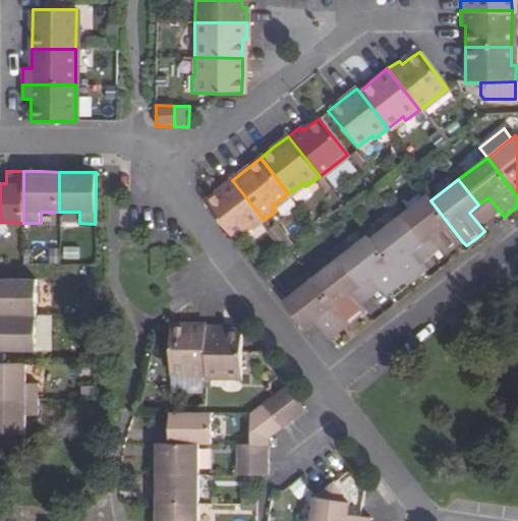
[(264,220),(232,180),(219,190),(204,201),(231,237),(247,225),(250,230),(264,220)]
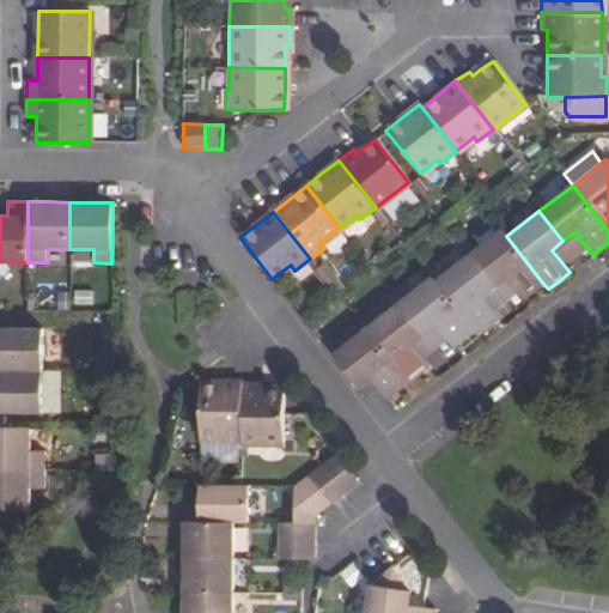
[(506,236),(501,231),(468,258),(492,287),(504,278),(522,301),(533,291),(543,284),(506,236)]
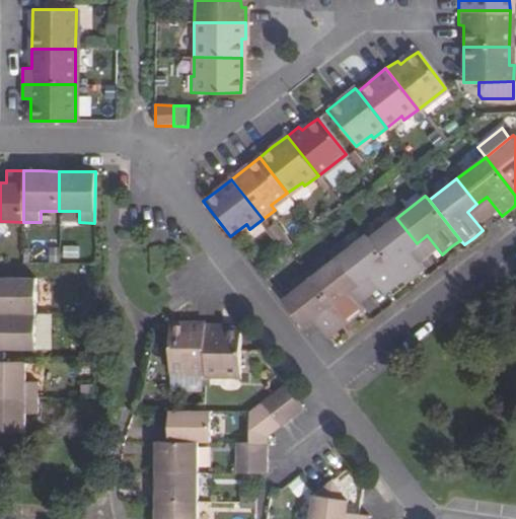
[(417,243),(396,218),(368,239),(400,281),(403,284),(414,277),(422,270),(408,250),(417,243)]
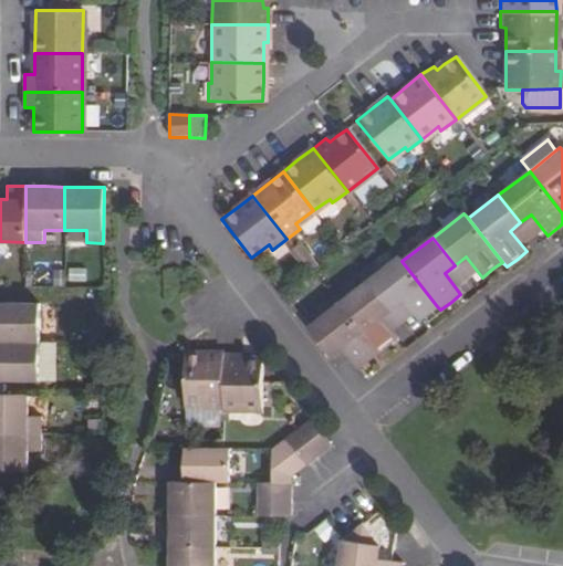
[(402,261),(398,258),(367,280),(389,310),(400,301),(416,322),(427,314),(437,306),(402,261)]
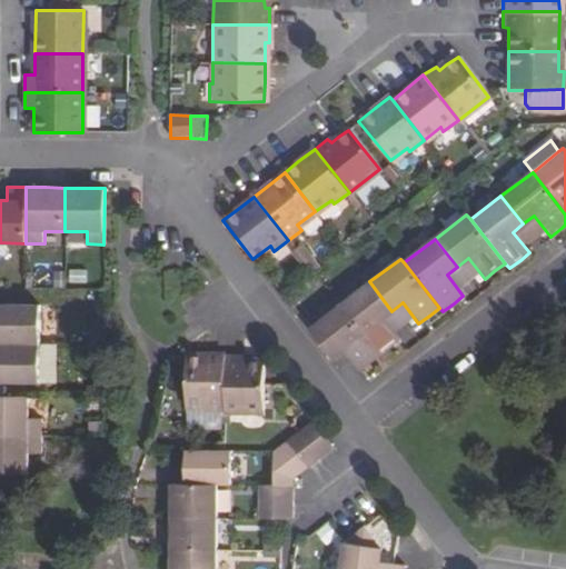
[(391,311),(369,281),(339,306),(377,356),(386,349),(397,340),(381,318),(391,311)]
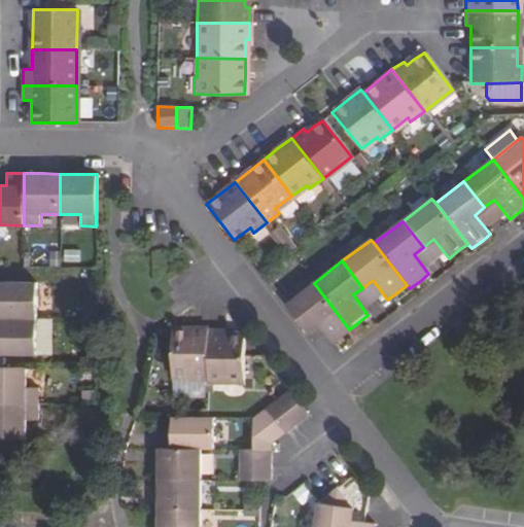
[(37,283),(0,282),(0,319),(36,319),(37,283)]
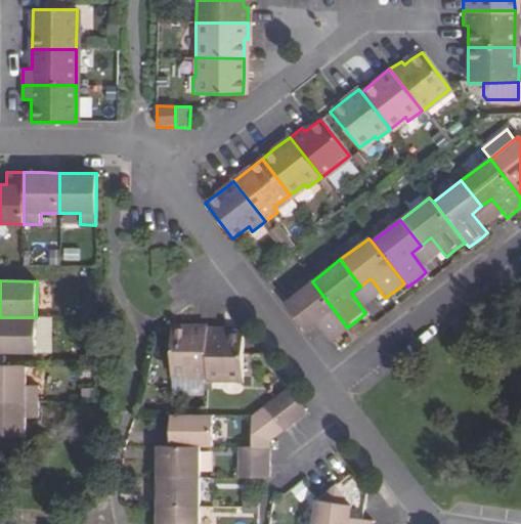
[(347,328),(312,281),(284,305),(304,331),(314,323),(330,342),(338,336),(347,328)]
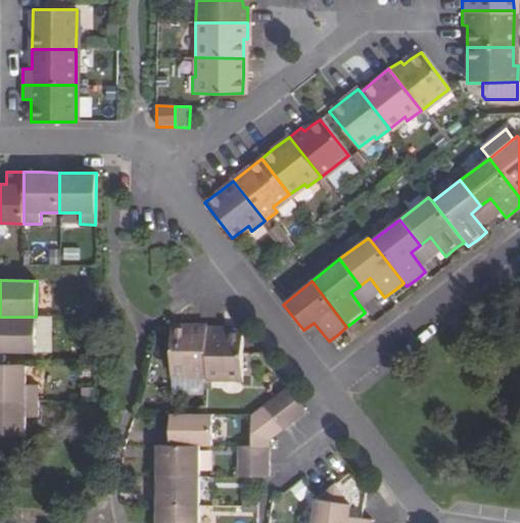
[(0,352),(36,352),(36,317),(0,317),(0,352)]
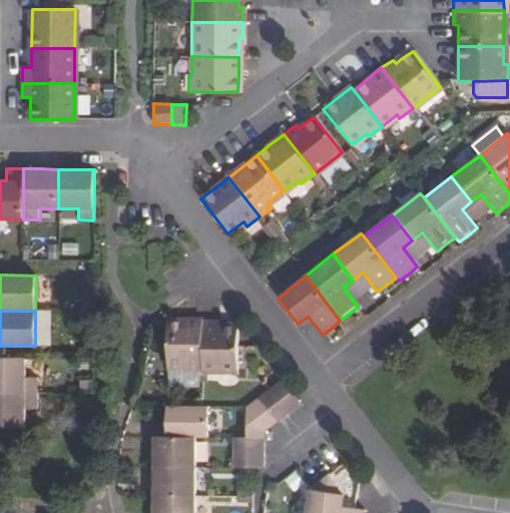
[(51,311),(35,311),(35,346),(51,346),(51,311)]
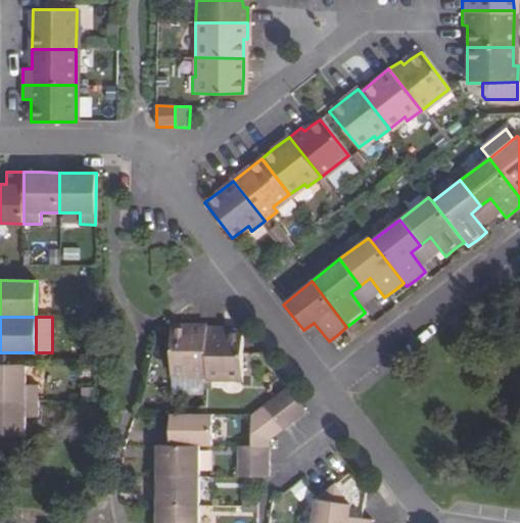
[(203,376),(204,327),(170,327),(169,376),(203,376)]
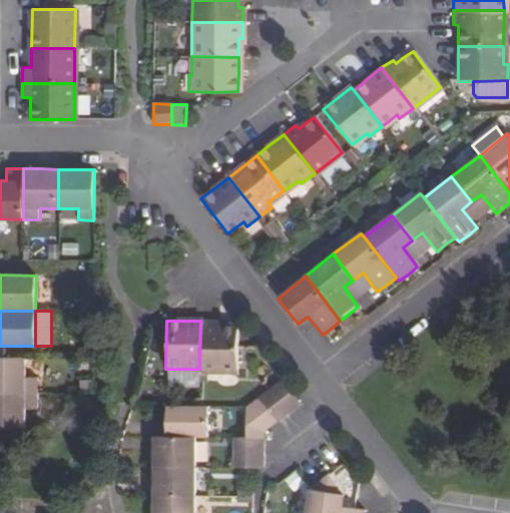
[(234,370),(235,326),(215,326),(215,322),(200,321),(199,369),(234,370)]
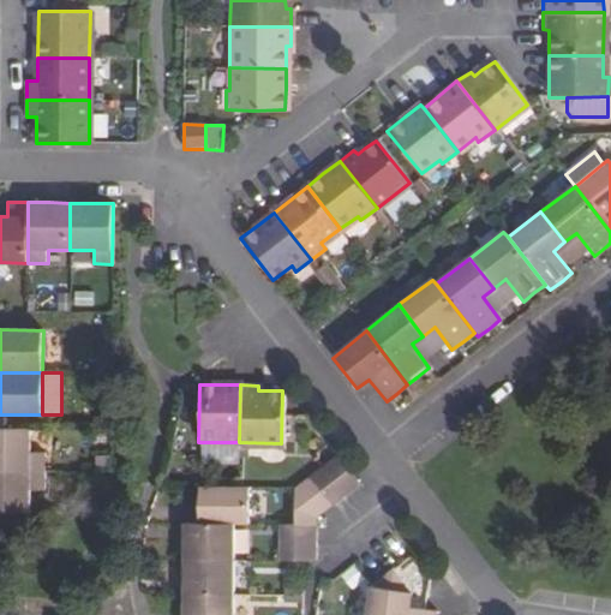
[(30,454),(30,430),(0,429),(0,472),(43,473),(43,454),(30,454)]
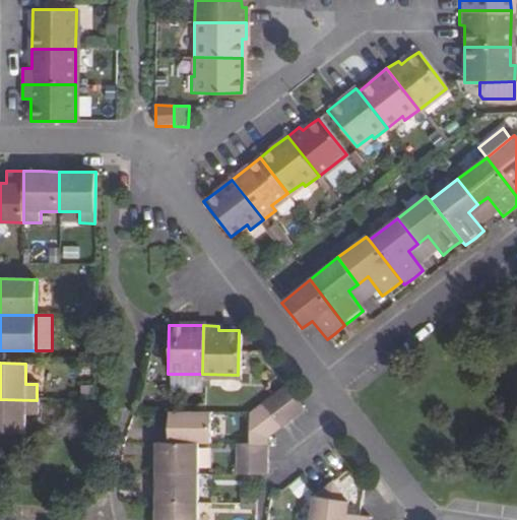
[(202,374),(168,374),(168,395),(202,395),(202,374)]
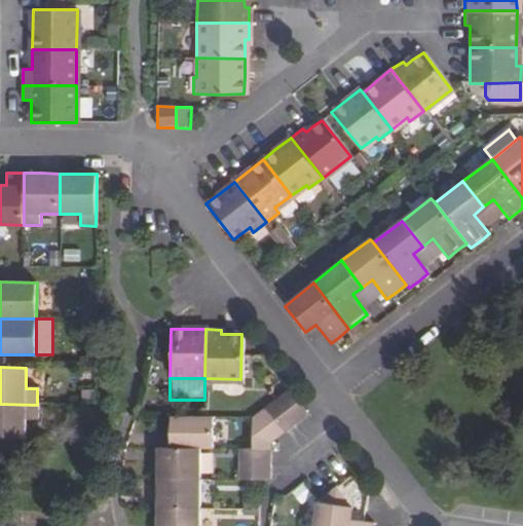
[(286,390),(273,401),(292,424),(304,415),(286,390)]
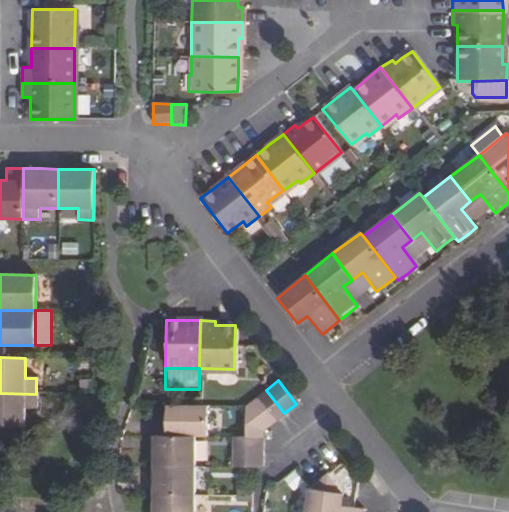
[(266,390),(255,399),(274,422),(284,413),(266,390)]
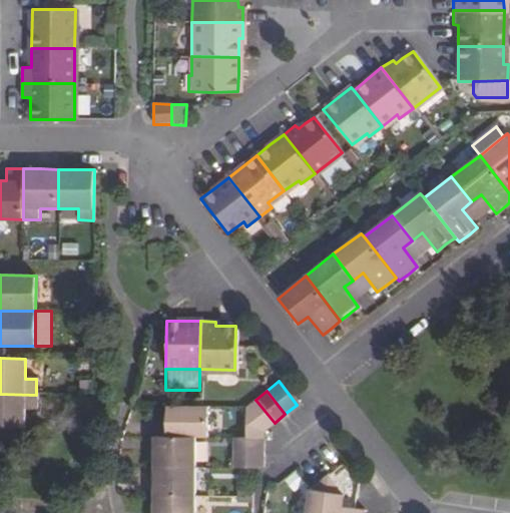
[(36,395),(0,394),(0,429),(24,429),(24,410),(36,410),(36,395)]
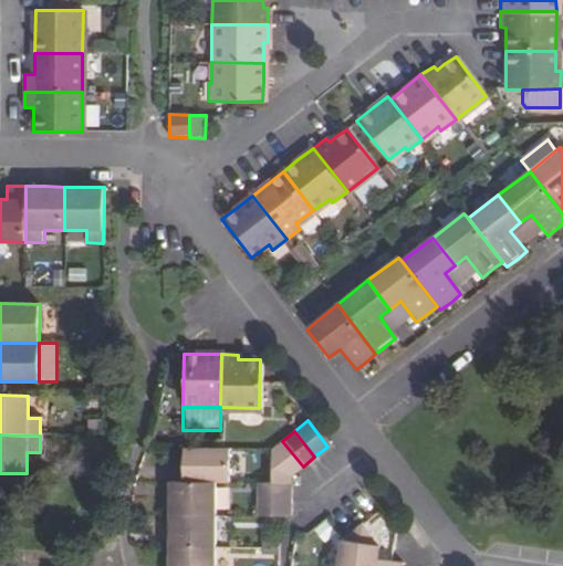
[(303,467),(282,441),(269,450),(269,483),(289,483),(289,477),(303,467)]
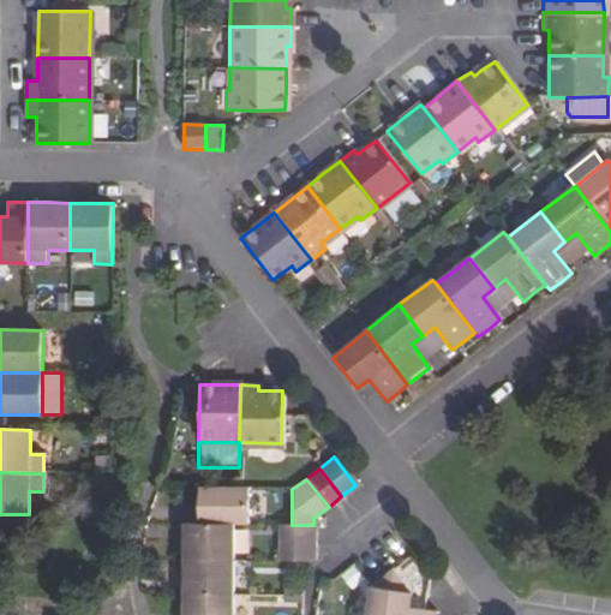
[(246,525),(246,489),(239,489),(198,488),(198,524),(228,525),(246,525)]
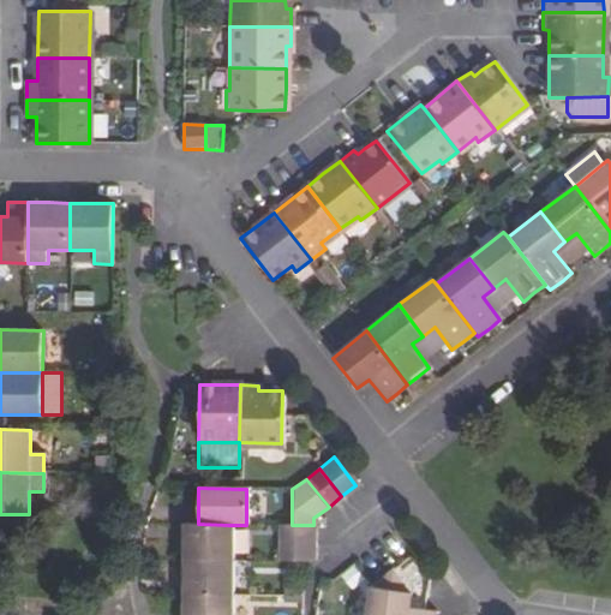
[(228,560),(228,525),(198,524),(179,524),(179,560),(228,560)]
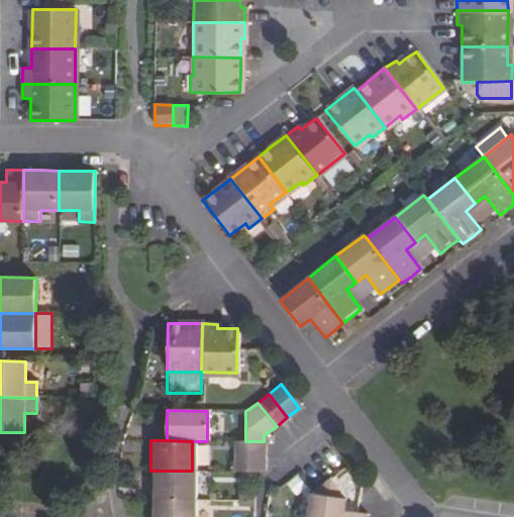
[(264,457),(264,441),(245,441),(233,440),(233,457),(264,457)]
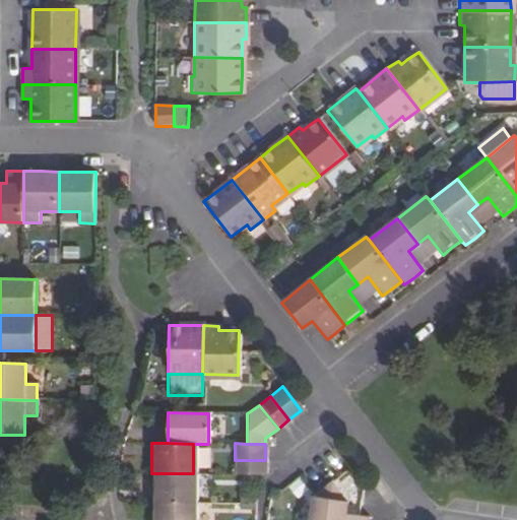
[(265,473),(265,460),(235,460),(235,473),(254,473),(265,473)]
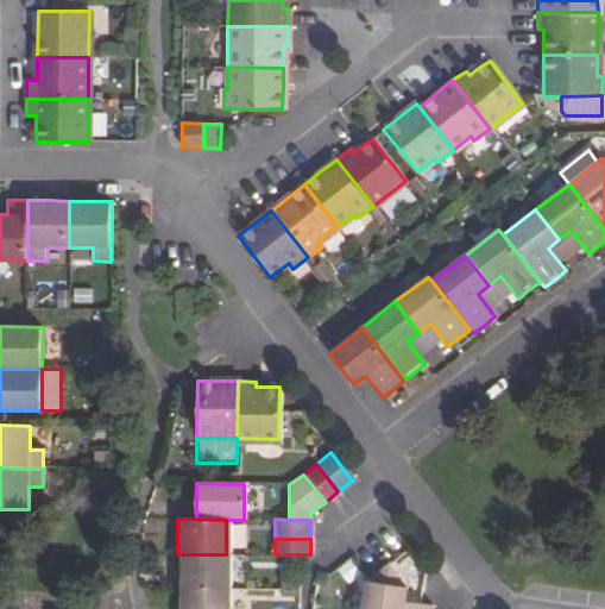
[(225,590),(226,554),(177,554),(176,589),(225,590)]
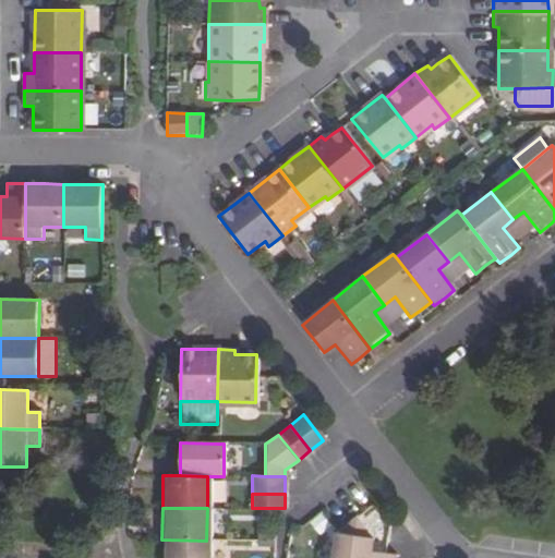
[(371,538),(354,517),(336,531),(330,557),(394,557),(395,554),(370,549),(370,544),(371,538)]
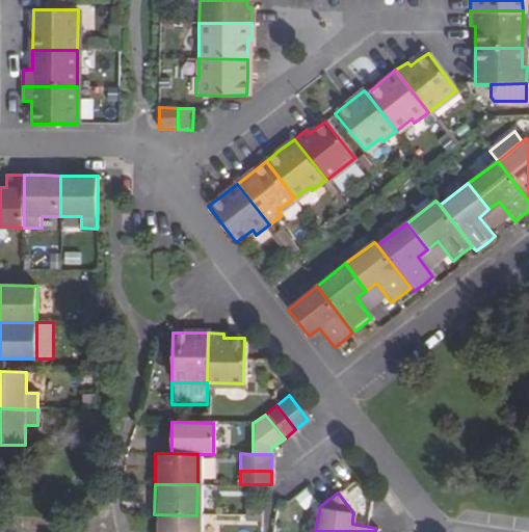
[(196,531),(196,515),(154,514),(154,531),(196,531)]
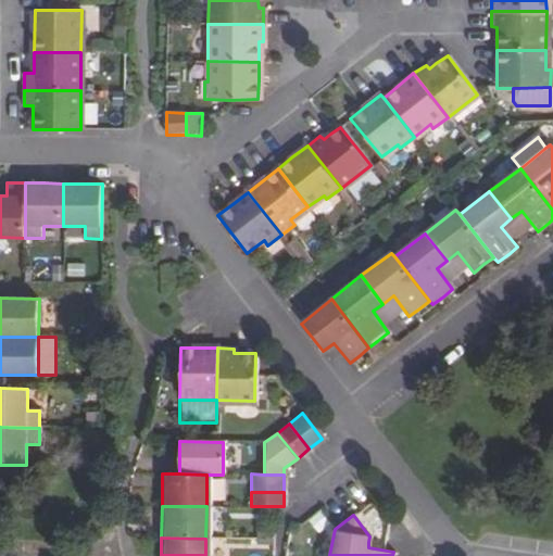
All buildings are outlined.
